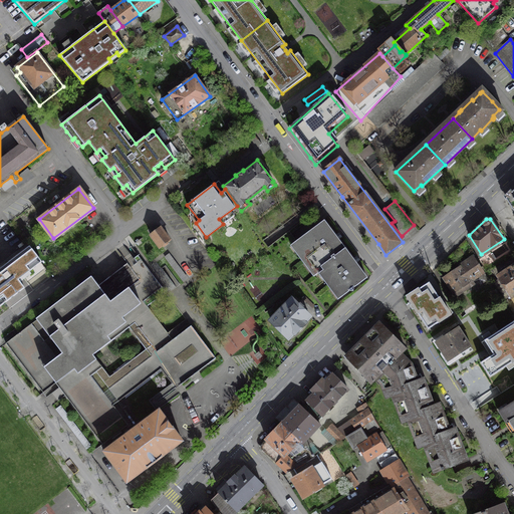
[(344,248),(324,221),(295,242),(318,272),(322,269),(334,260),(332,257),(344,248)]
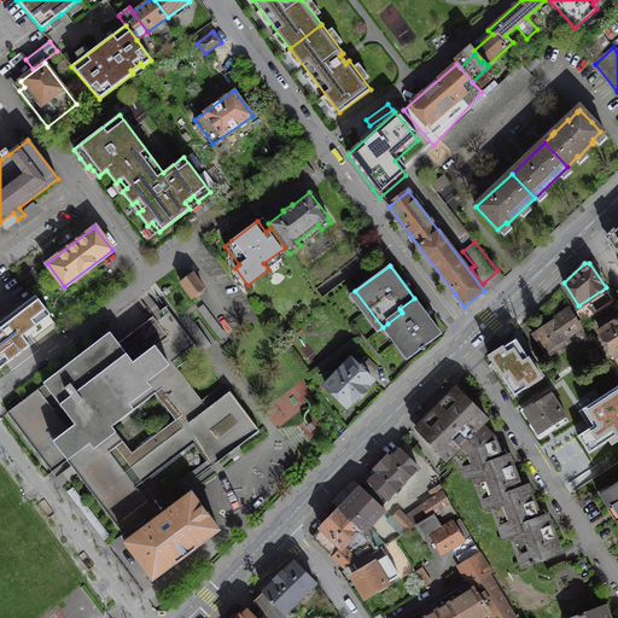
[(204,287),(193,273),(180,283),(192,297),(194,295),(197,297),(203,293),(200,291),(204,287)]
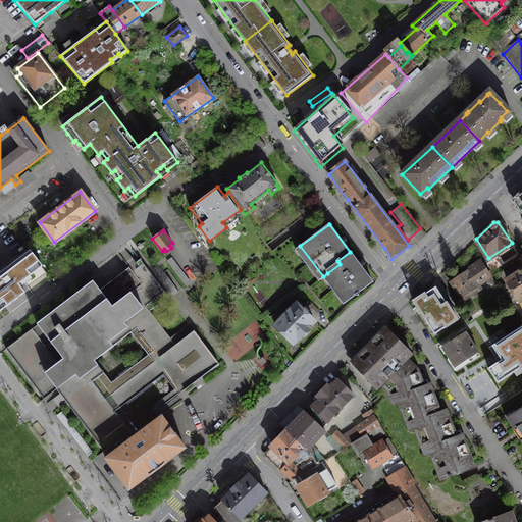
[(0,310),(24,292),(18,283),(42,265),(30,250),(0,271),(0,310)]
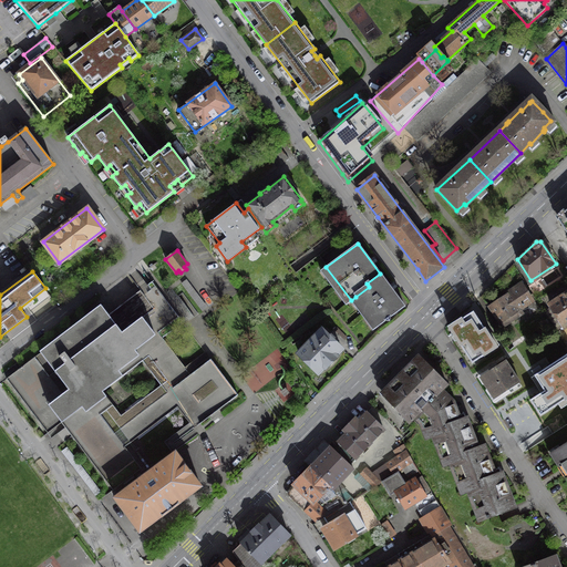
[(369,287),(356,297),(378,326),(384,321),(390,321),(391,316),(404,306),(380,274),(367,284),(369,287)]
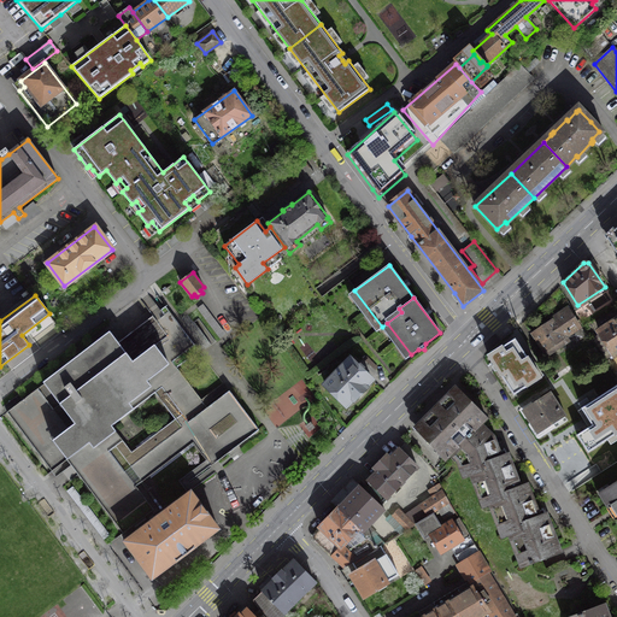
[(164,306),(157,312),(118,342),(110,331),(43,382),(45,383),(6,412),(52,471),(66,459),(123,533),(153,510),(136,487),(193,442),(211,466),(259,429),(229,391),(207,407),(176,368),(198,351),(193,345),(194,345),(164,306)]
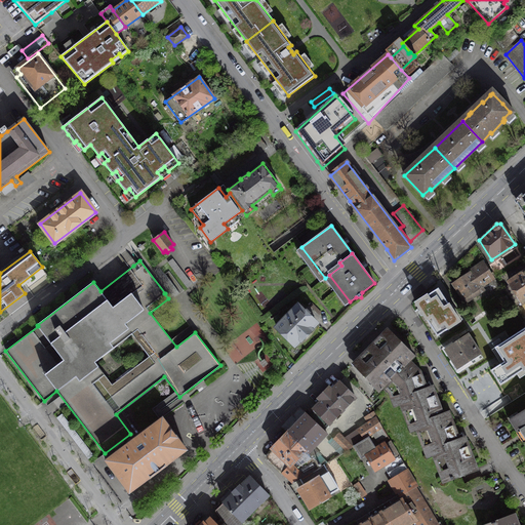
[(483,263),(453,283),(467,303),(489,287),(490,290),(498,285),(483,263)]
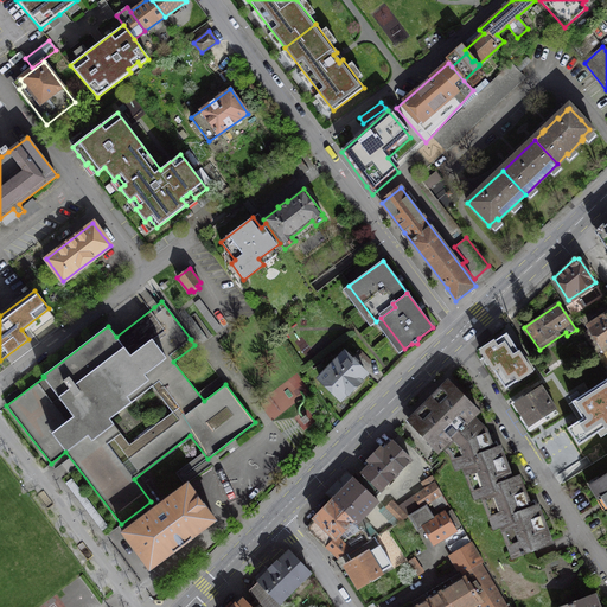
[(605,315),(589,326),(605,349),(606,346),(606,312),(604,314),(605,315)]
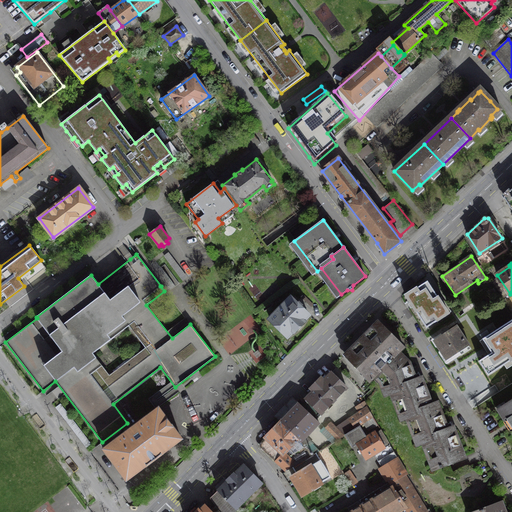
[(405,296),(426,330),(449,316),(428,282),(405,296)]
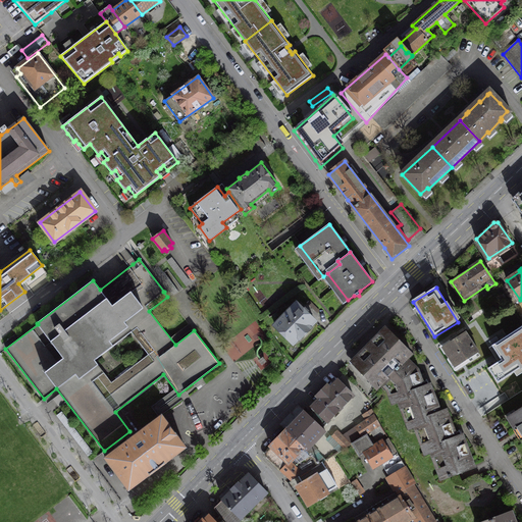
[(314,321),(297,303),(275,325),(293,343),(299,336),(300,337),(309,327),(314,321)]
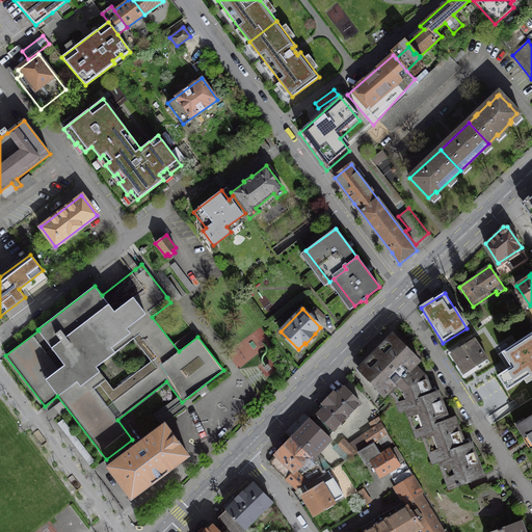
[(360,370),(362,370),(369,376),(368,377),(382,391),(381,392),(384,394),(389,390),(413,366),(417,362),(394,338),(394,336),(391,336),(391,338),(386,343),(382,343),(383,345),(377,351),(374,351),(374,354),(370,358),(367,358),(367,362),(362,367),(360,367),(360,370)]
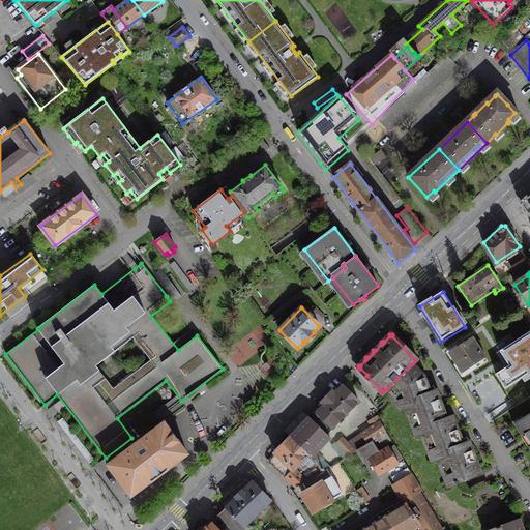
[(459,347),(449,353),(462,371),(474,362),(477,366),(487,360),(472,339),(465,343),(463,341),(457,345),(459,347)]
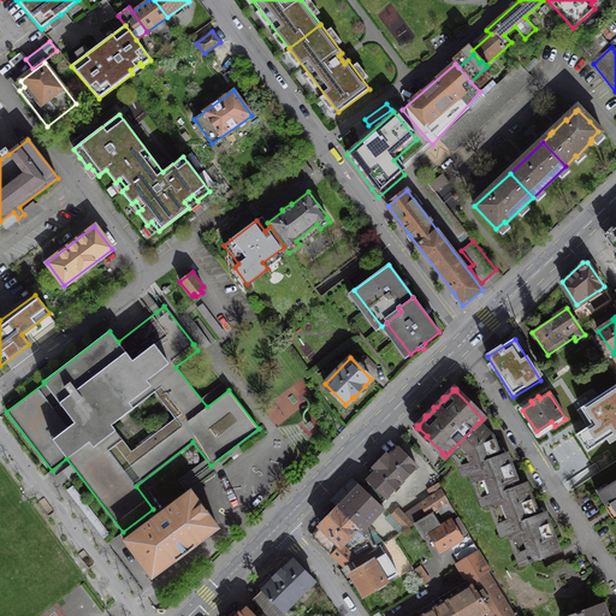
[(490,501),(519,489),(507,456),(499,458),(491,438),(478,424),(450,451),(457,458),(465,456),(477,489),(484,485),(490,501)]
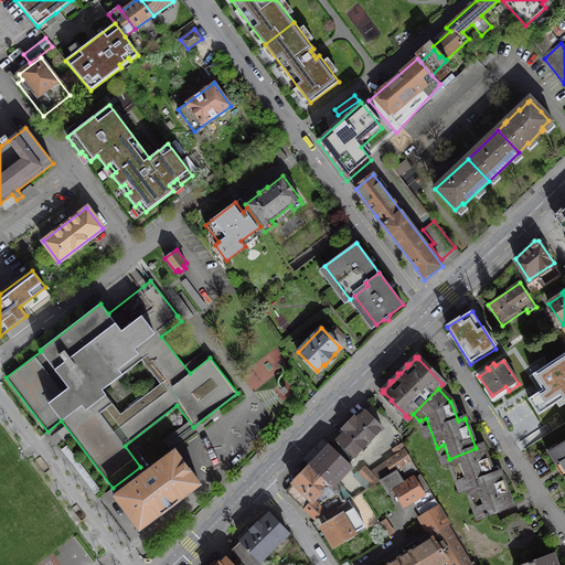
[(353,416),(348,423),(369,441),(382,427),(365,411),(356,419),(353,416)]
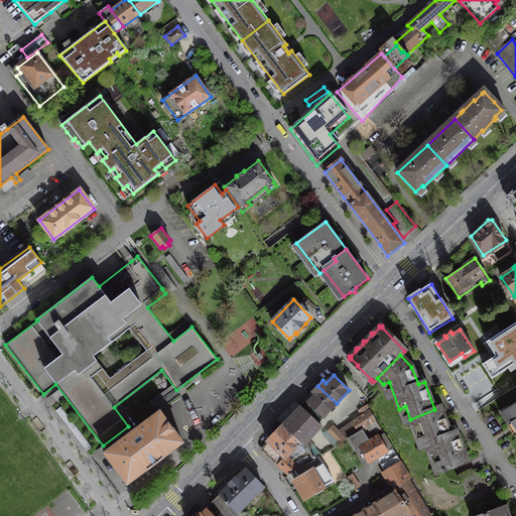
[(337,403),(317,386),(312,391),(315,394),(302,407),(318,422),(333,407),(337,403)]
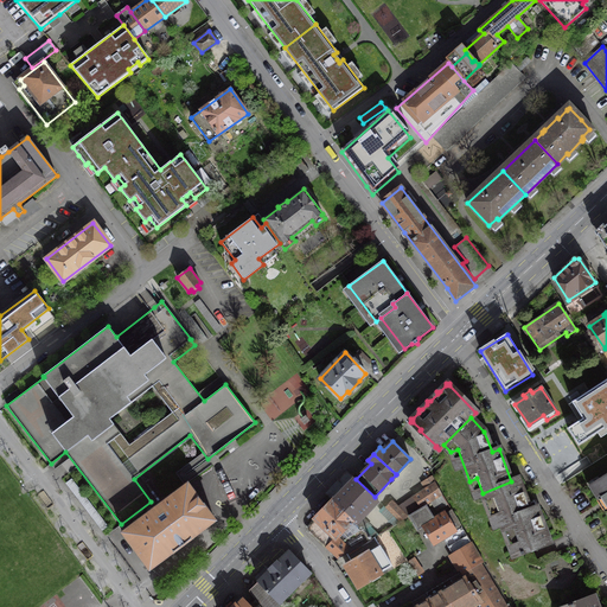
[(606,473),(592,484),(606,506),(606,511),(606,512),(606,473)]
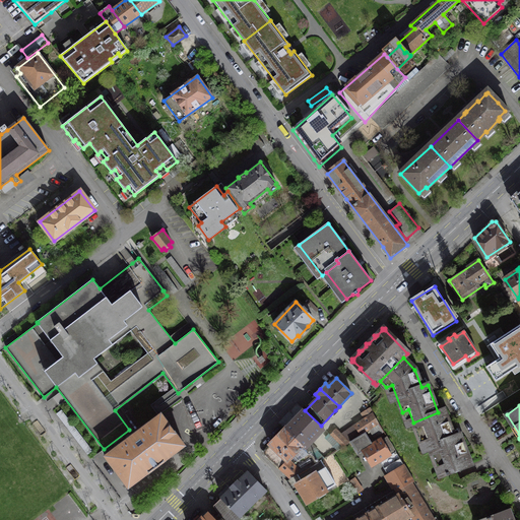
[(379,424),(369,407),(361,413),(364,418),(353,426),(361,435),(365,433),(379,424)]
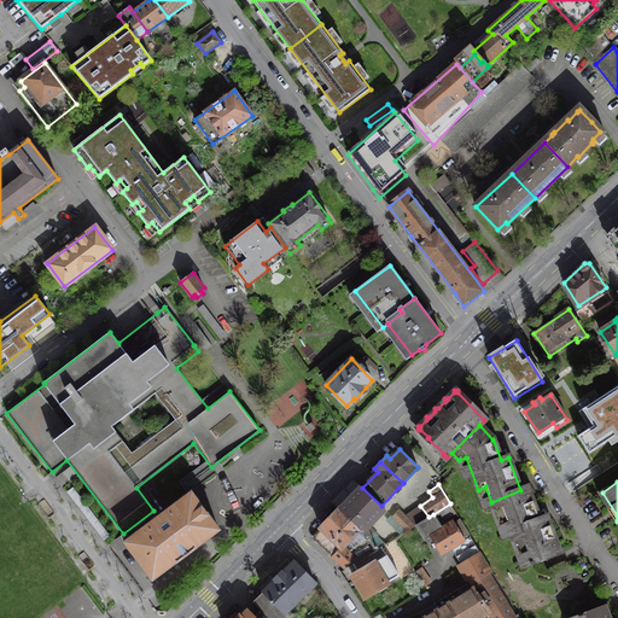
[(345,503),(338,509),(360,530),(368,537),(374,531),(368,525),(384,509),(382,506),(362,488),(361,487),(345,502),(345,503)]
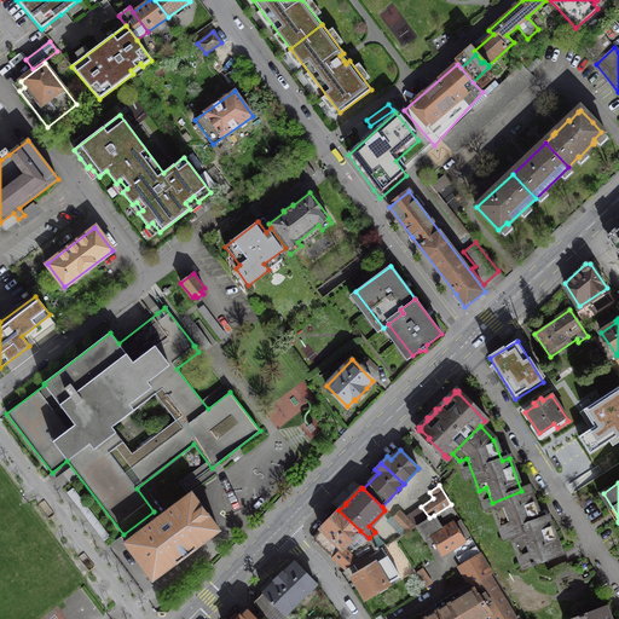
[(528,489),(521,491),(492,503),(498,521),(505,518),(518,550),(525,548),(532,566),(536,563),(534,561),(560,551),(548,518),(541,520),(528,489)]
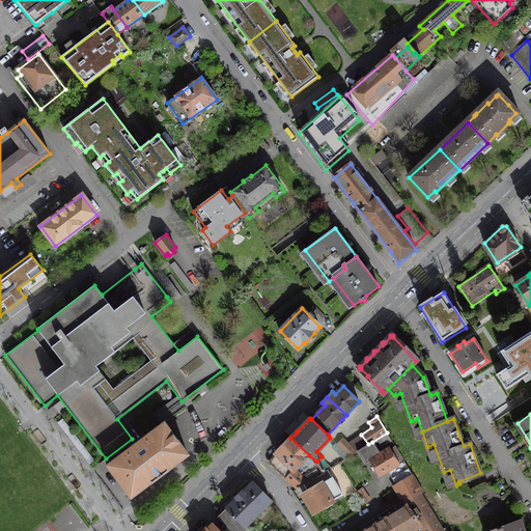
[(188,454),(164,422),(107,465),(131,498),(188,454)]
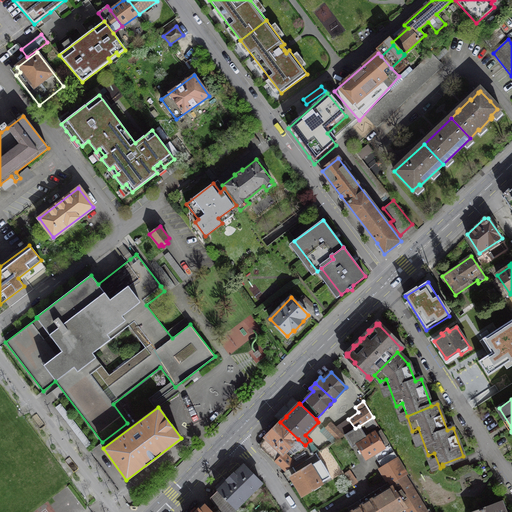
[(325,428),(337,440),(345,435),(355,428),(348,419),(335,428),(331,422),(325,428)]
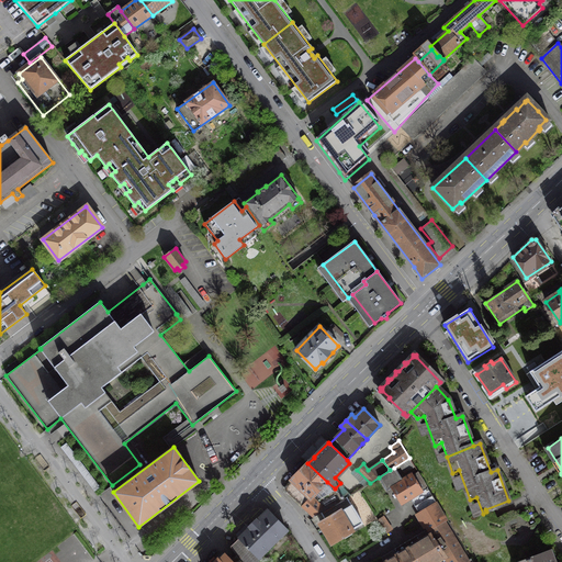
[(327,482),(307,463),(295,476),(291,481),(292,481),(284,489),(302,506),(312,497),(327,482)]
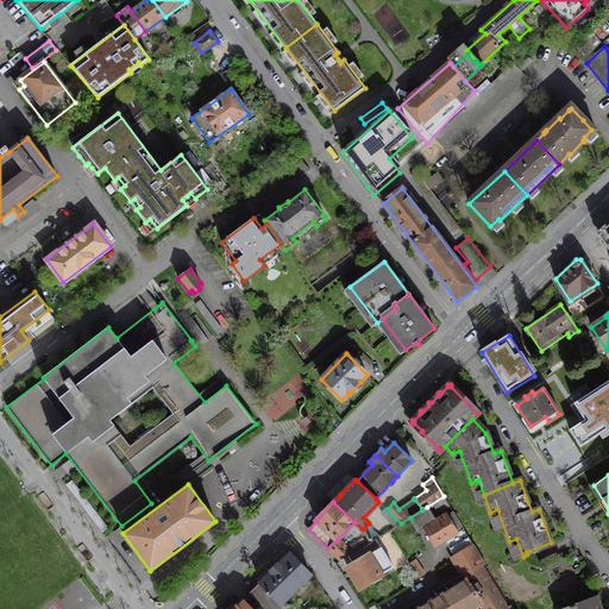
[(464,531),(453,512),(437,521),(427,507),(422,509),(410,518),(419,532),(425,528),(435,546),(445,540),(464,531)]
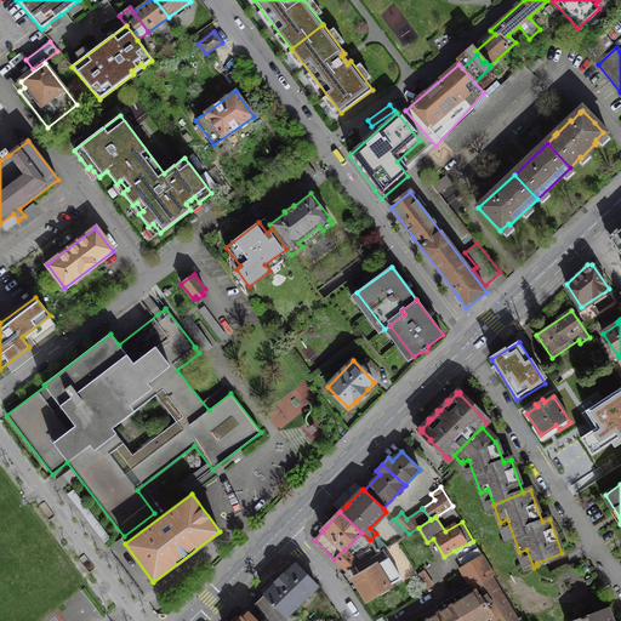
[(345,550),(334,559),(346,571),(354,567),(381,551),(370,541),(349,554),(345,550)]
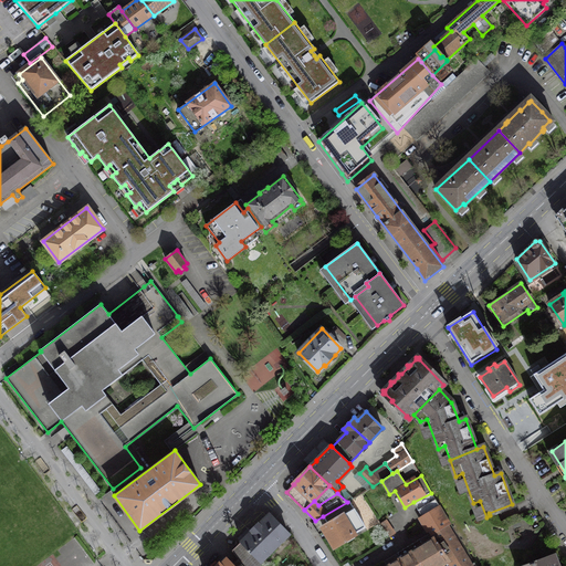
[(430,533),(431,535),(447,525),(450,523),(431,493),(413,502),(422,517),(421,519),(430,533)]
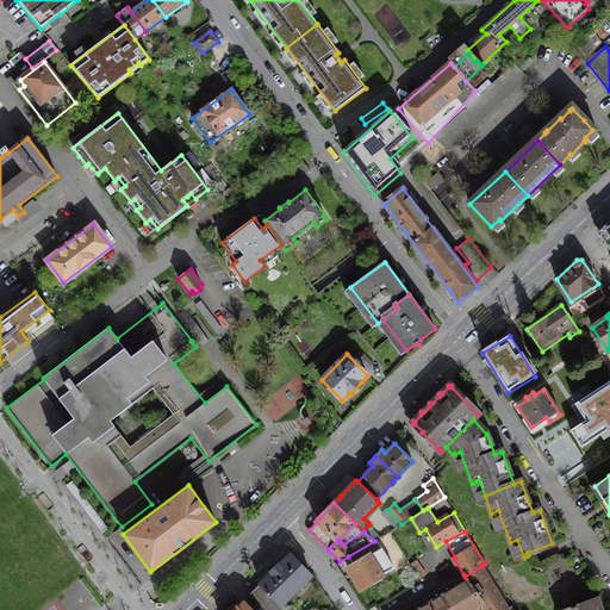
[(393,568),(377,540),(374,541),(348,556),(354,565),(348,568),(360,587),(393,568)]
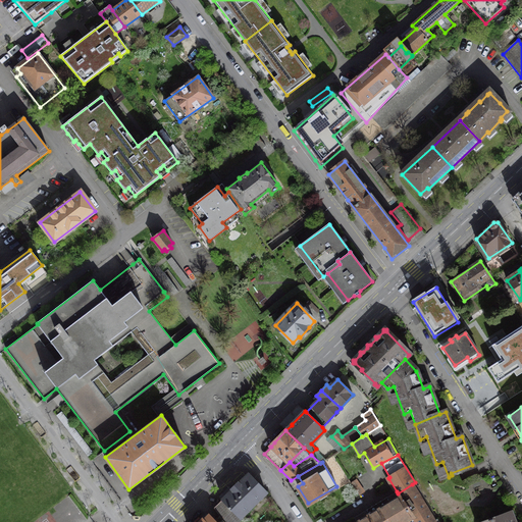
[(265,491),(248,474),(239,483),(231,489),(214,508),(222,520),(224,521),(239,521),(243,518),(242,517),(265,491)]
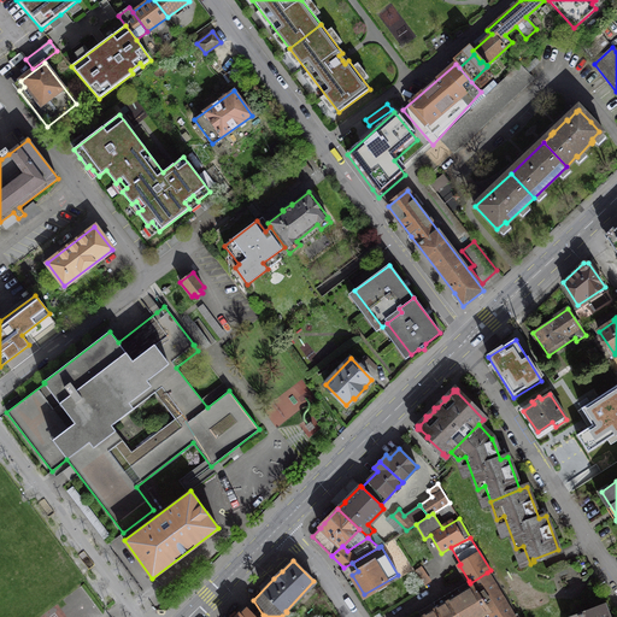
[(511,616),(513,616),(487,573),(470,583),(487,611),(491,616),(511,616)]
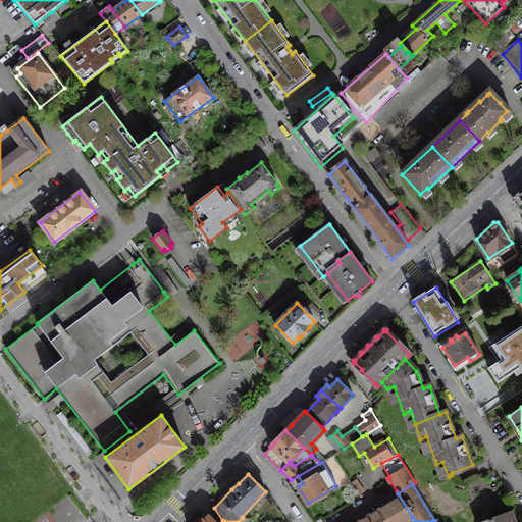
[(404,521),(412,517),(398,493),(397,491),(354,517),(357,521),(404,521)]
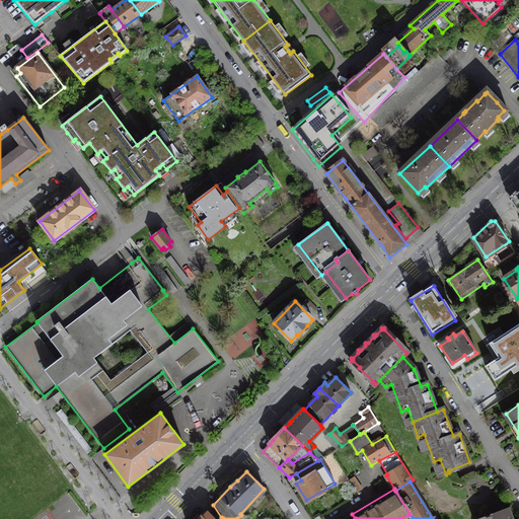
[(511,518),(508,510),(491,517),(490,515),(486,517),(486,518),(485,518),(511,518)]
